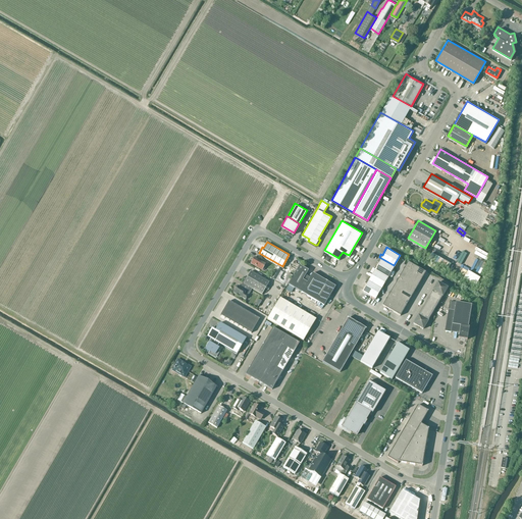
[(264,265),(265,262),(263,261),(263,260),(255,255),(251,261),(263,268),(265,266),(264,265)]
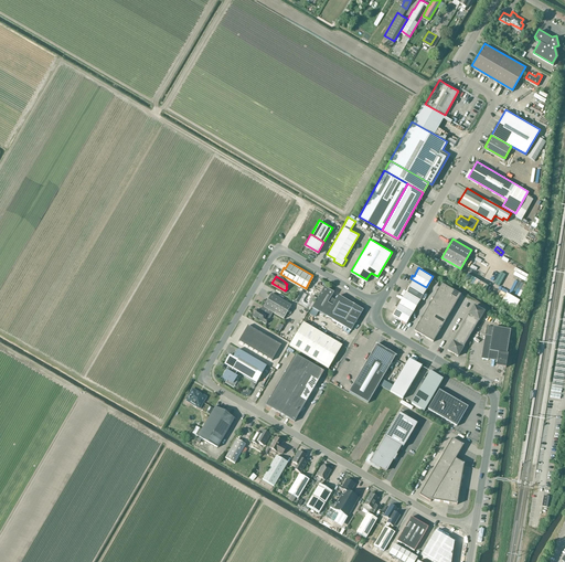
[(419,299),(426,287),(411,278),(408,282),(411,283),(405,290),(419,299)]
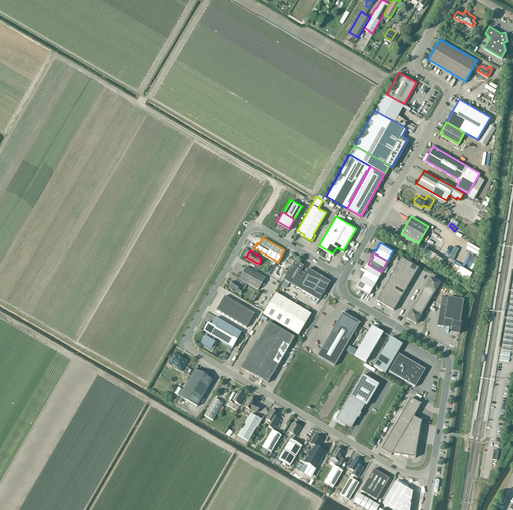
[(406,267),(410,261),(401,256),(397,262),(406,267)]
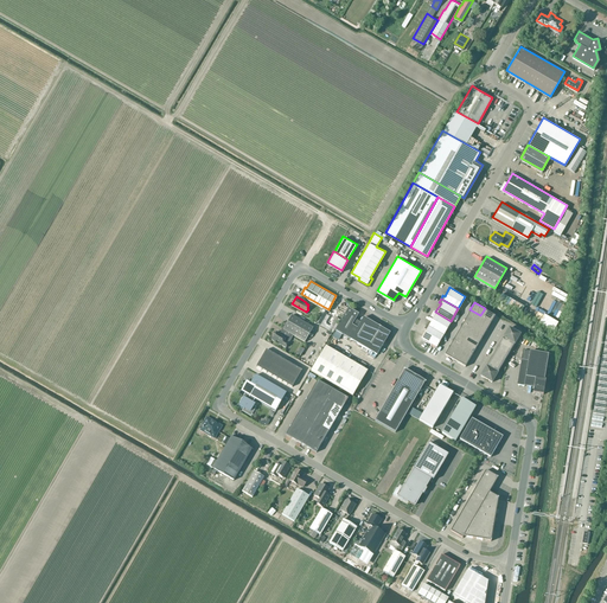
[(351,337),(357,326),(352,322),(358,312),(349,306),(336,328),(351,337)]
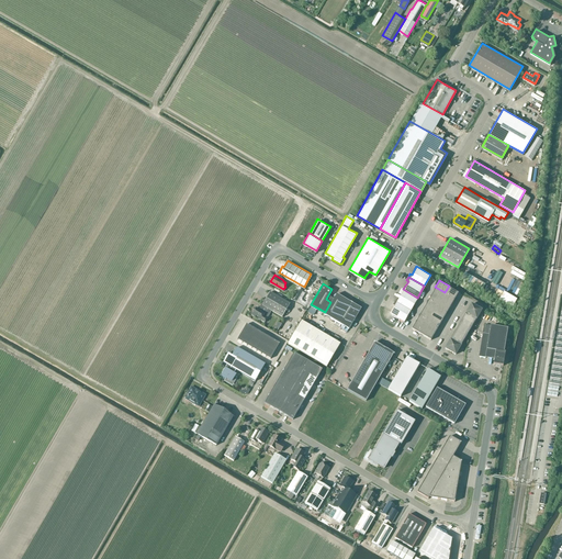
[(454,298),(458,291),(449,286),(445,292),(454,298)]
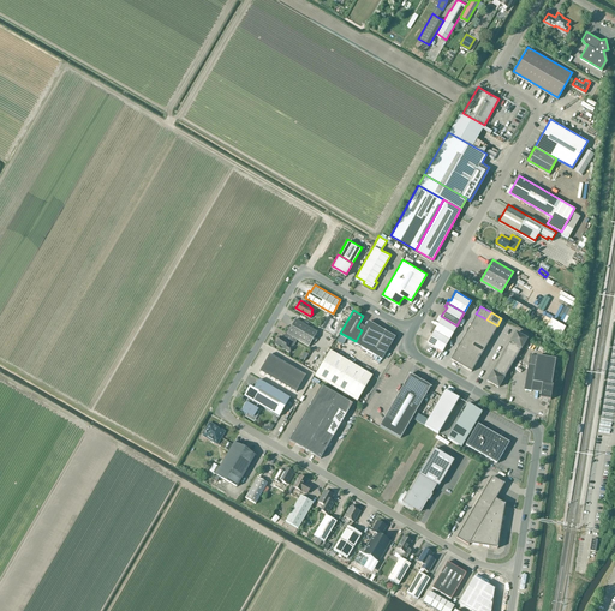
[(483,327),(487,319),(476,313),(472,321),(483,327)]
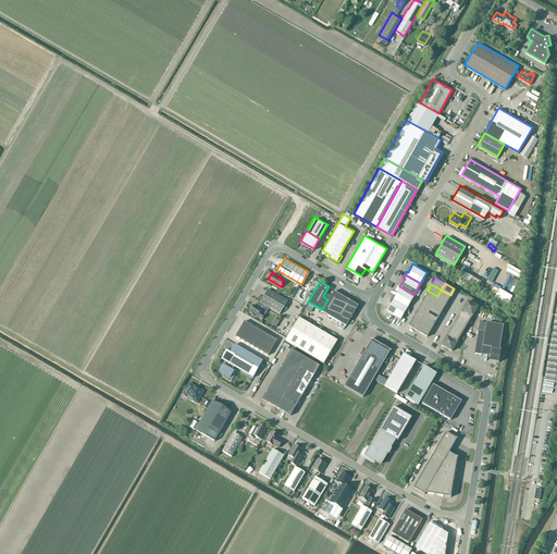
[(509,284),(505,293),(509,296),(514,288),(511,287),(511,286),(509,284)]
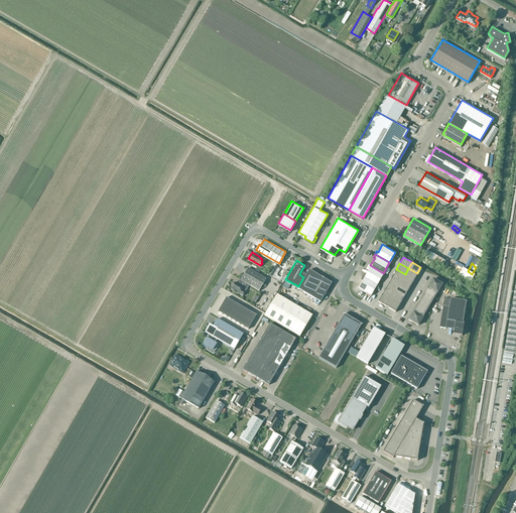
[(377,283),(383,273),(370,265),(366,273),(364,272),(362,275),(371,279),(377,283)]
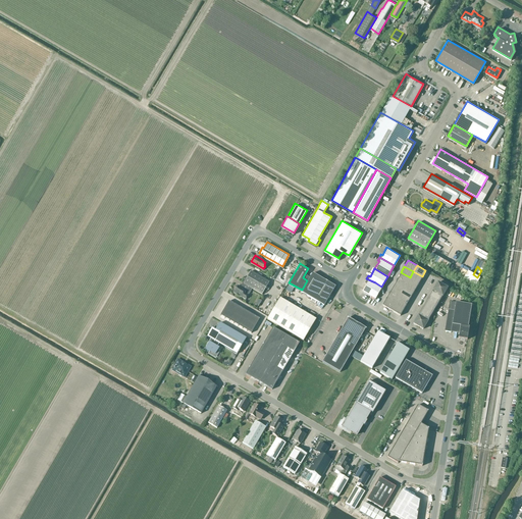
[(238,283),(233,290),(246,297),(252,287),(262,292),(269,279),(251,269),(247,275),(246,275),(243,280),(248,283),(246,288),(238,283)]
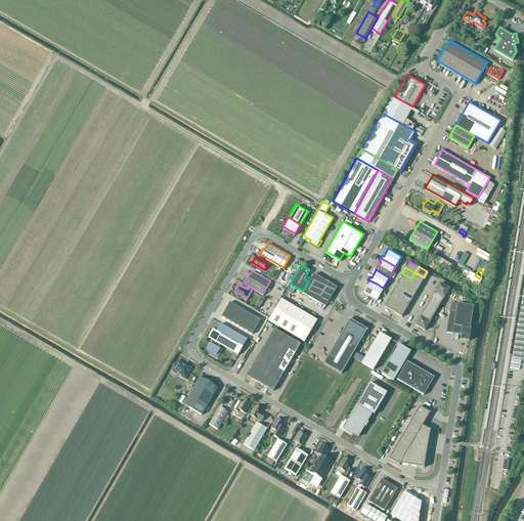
[(308,281),(303,291),(312,297),(317,300),(319,301),(318,303),(323,307),(324,304),(325,305),(337,286),(314,271),(308,281)]
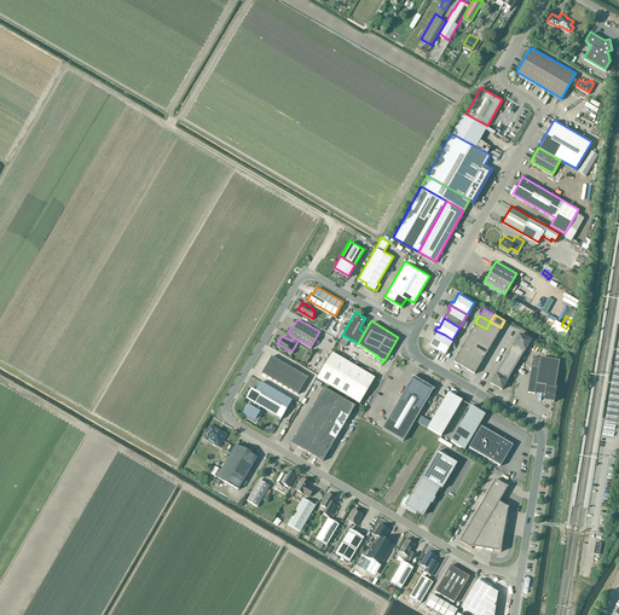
[(496,335),(501,328),(490,321),(486,329),(496,335)]
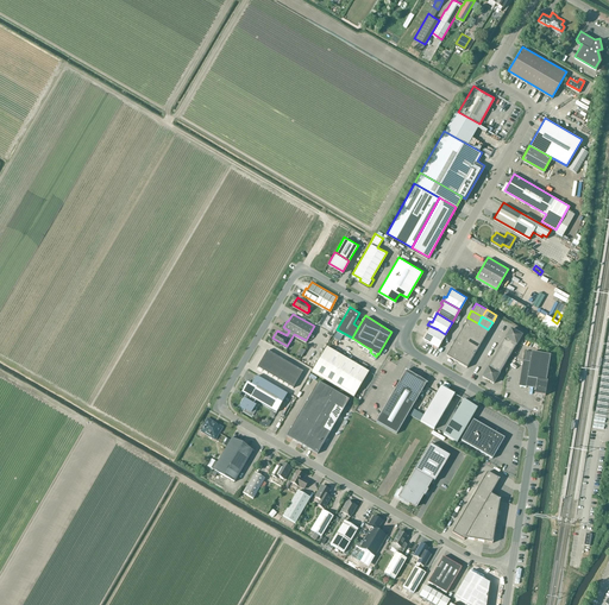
[(473,331),(478,323),(468,317),(463,325),(473,331)]
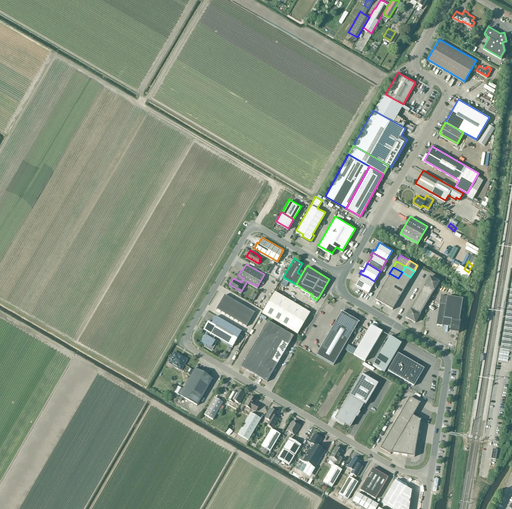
[(407,283),(410,277),(402,272),(398,278),(407,283)]
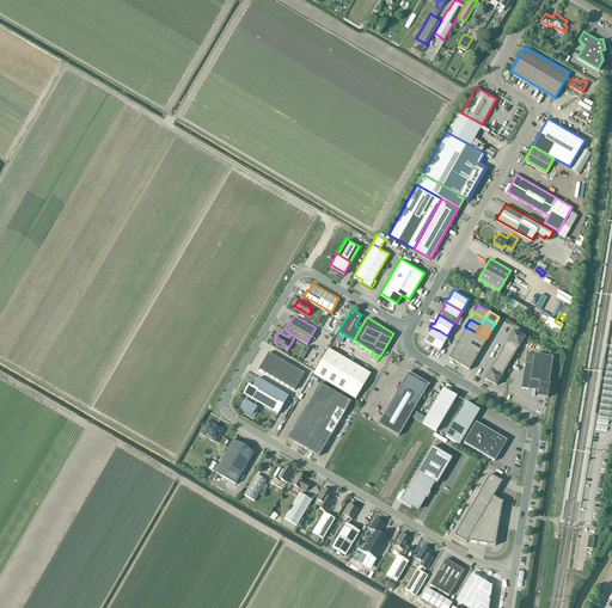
[(433,344),(440,331),(429,326),(428,329),(429,330),(424,339),(433,344)]
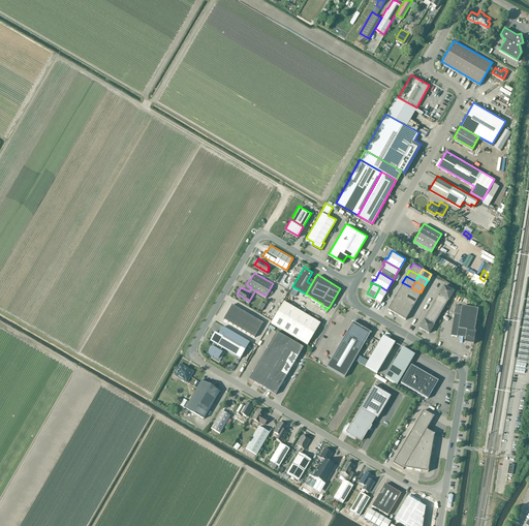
[(407,294),(411,287),(402,282),(399,288),(407,294)]
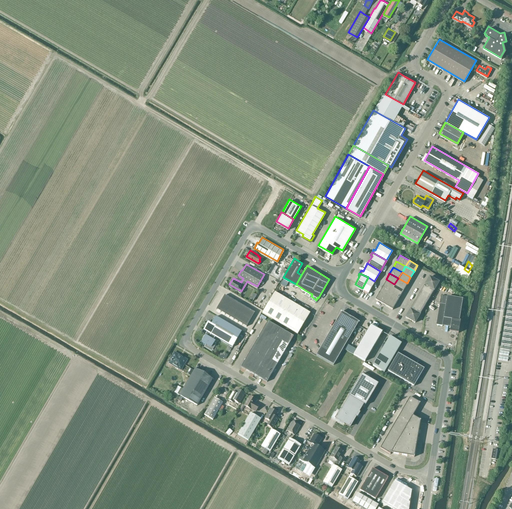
[(434,288),(439,280),(429,274),(424,283),(434,288)]
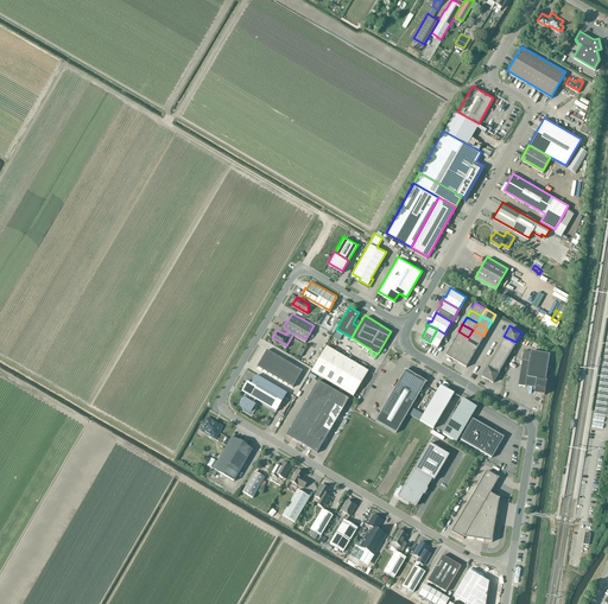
[(437,345),(444,334),(437,329),(430,342),(437,345)]
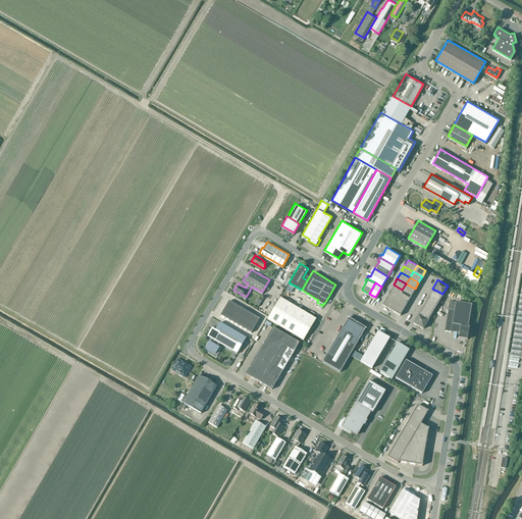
[(411,295),(415,289),(406,283),(402,290),(411,295)]
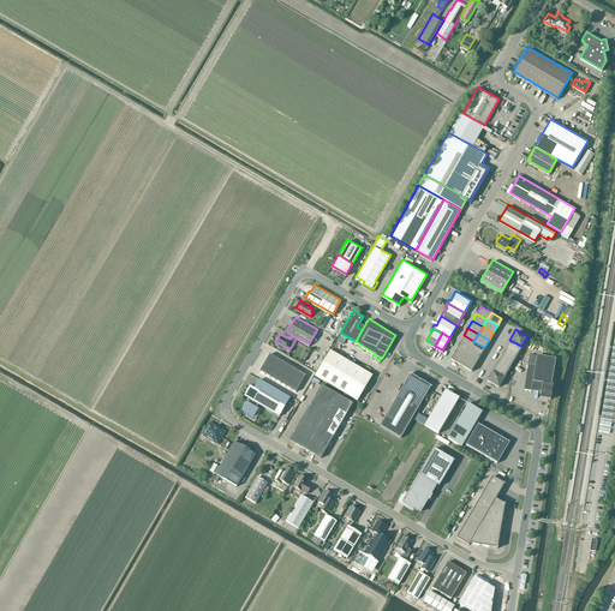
[(470,348),(473,341),(464,335),(459,342),(470,348)]
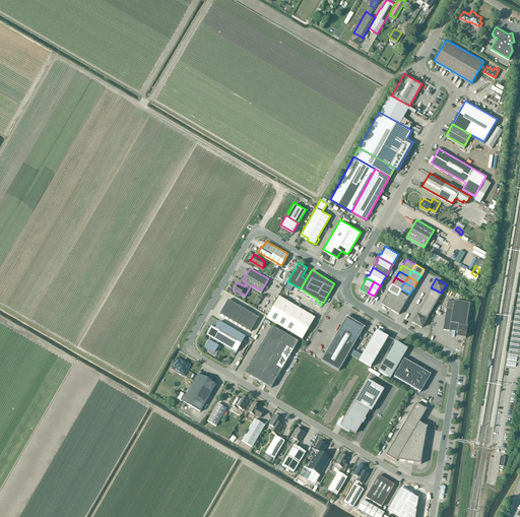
[(436,301),(441,293),(431,287),(427,296),(436,301)]
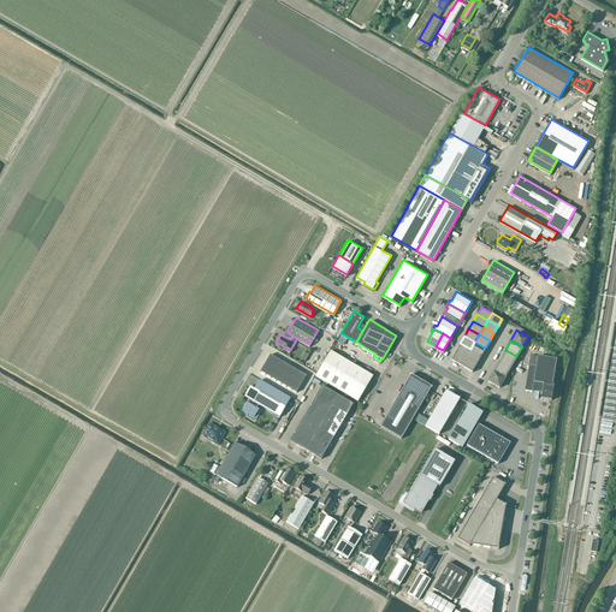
[(481,355),(485,348),(474,342),(471,349),(481,355)]
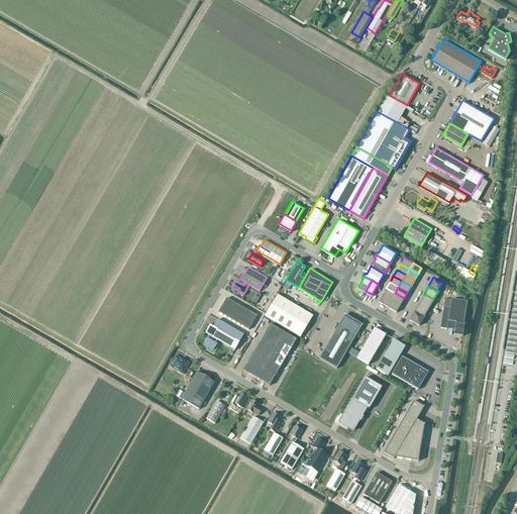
[(391,299),(395,293),(386,288),(383,294),(391,299)]
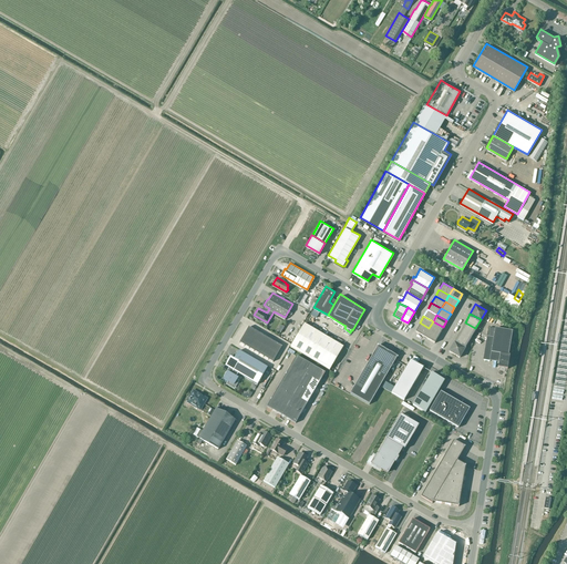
[(343,345),(319,329),(305,321),(290,345),(329,368),(343,345)]
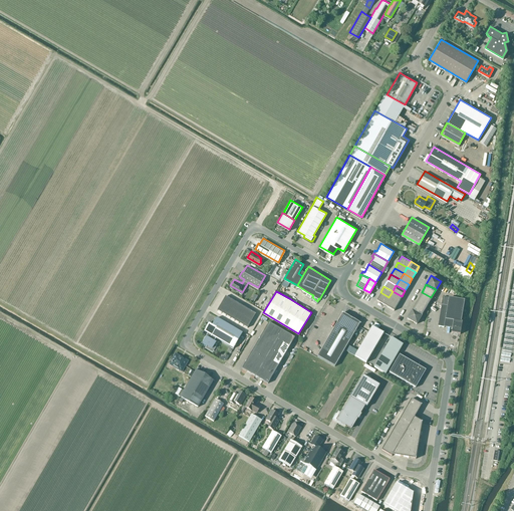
[(398,302),(402,296),(393,291),(389,297),(398,302)]
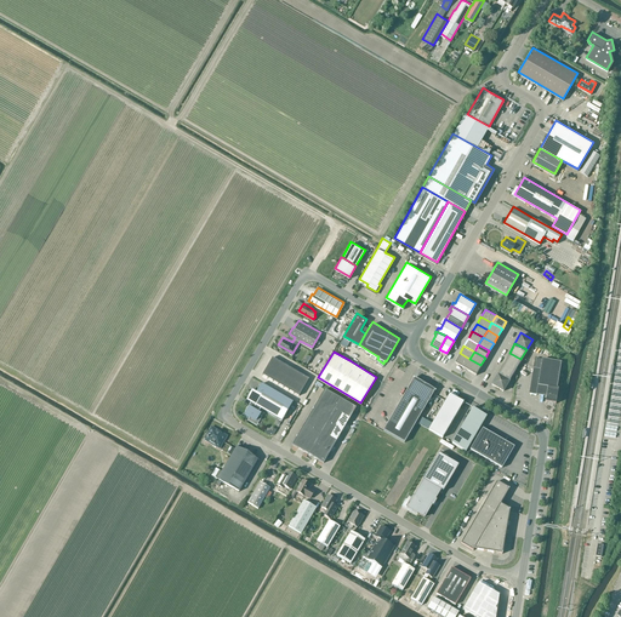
[(466,366),(469,359),(460,353),(455,360),(466,366)]
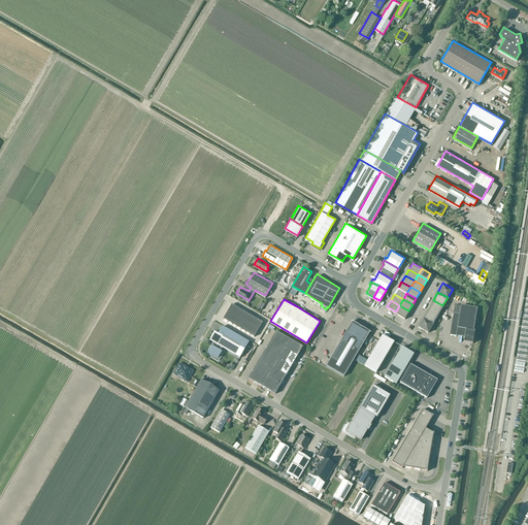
[(437,314),(442,305),(433,300),(428,308),(437,314)]
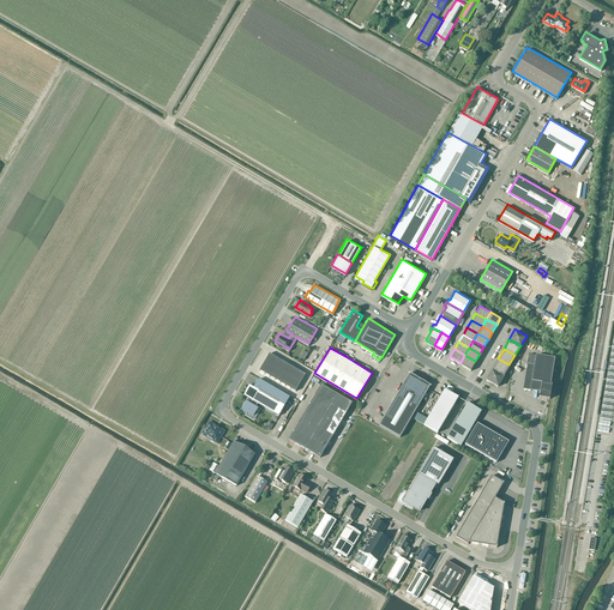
[(270,350),(264,358),(270,362),(275,354),(270,350)]
